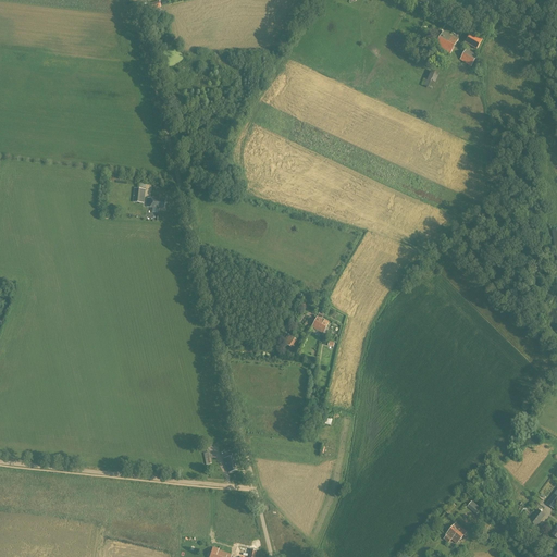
[(444,33),(436,45),(442,48),(441,49),(450,54),(458,40),(444,33)]
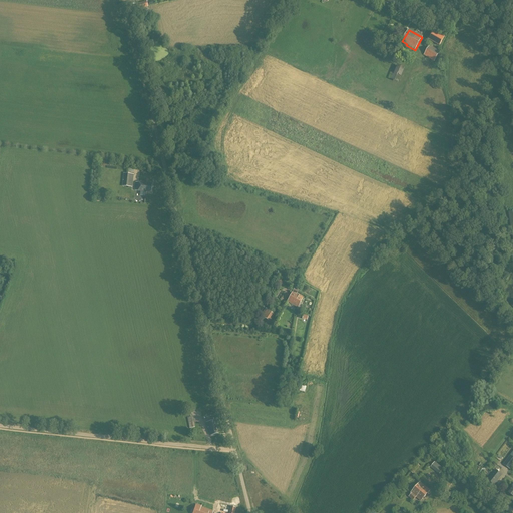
[(445,37),(434,31),(429,40),(439,46),(445,37)]
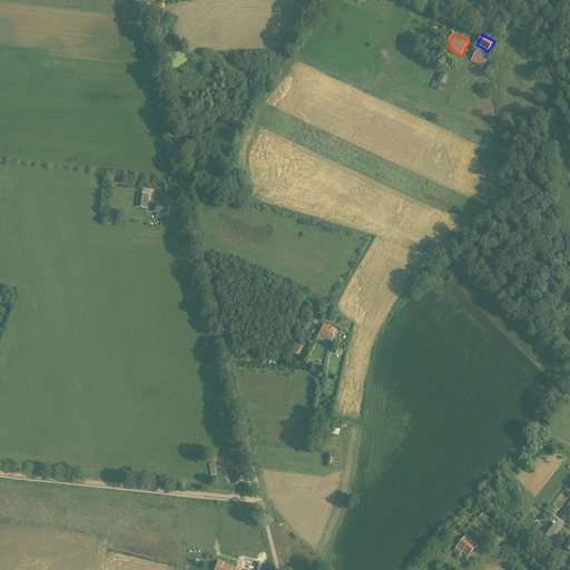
[(471,61),(482,69),(489,58),(478,50),(471,61)]
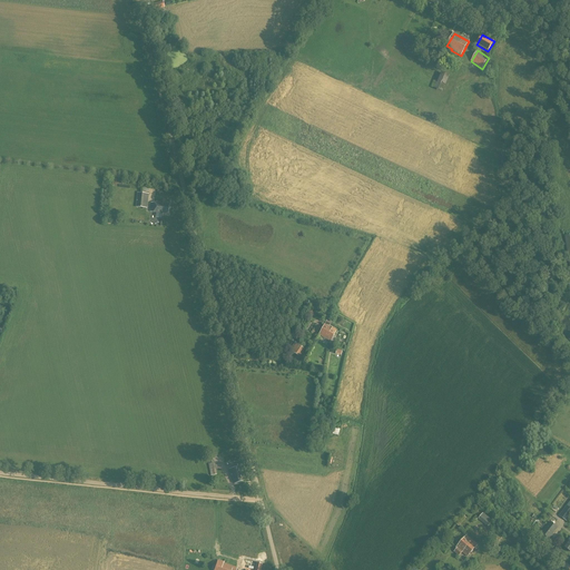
[(450,76),(442,72),(434,89),(442,92),(450,76)]
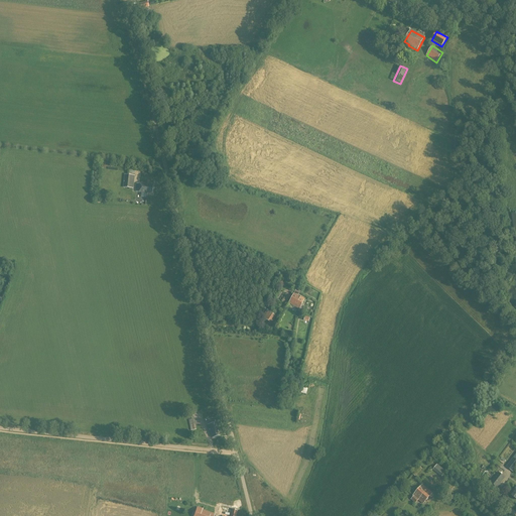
[(123,187),(133,188),(135,176),(124,174),(123,187)]
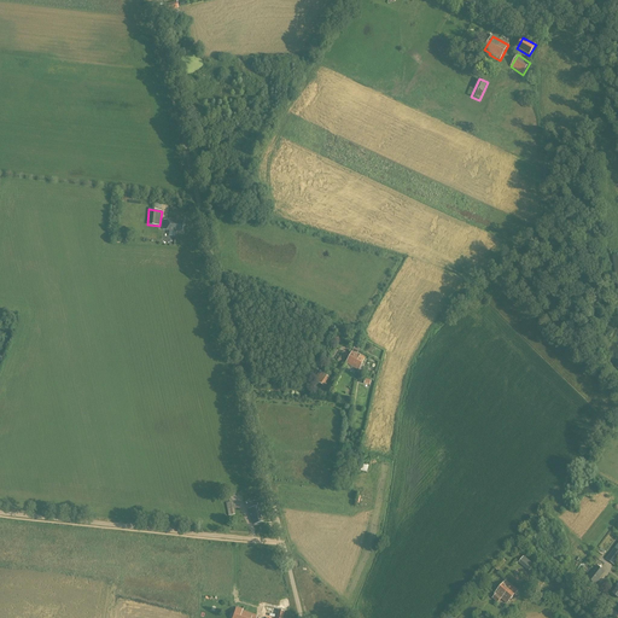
[(167,221),(165,231),(182,232),(184,222),(167,221)]
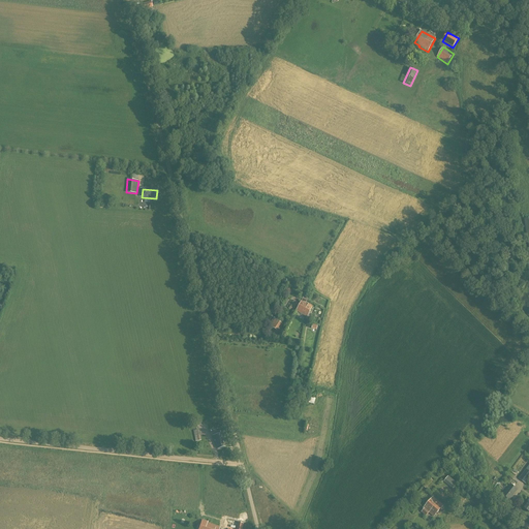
[(308,305),(307,306),(301,302),(296,310),(307,316),(312,307),(308,305)]
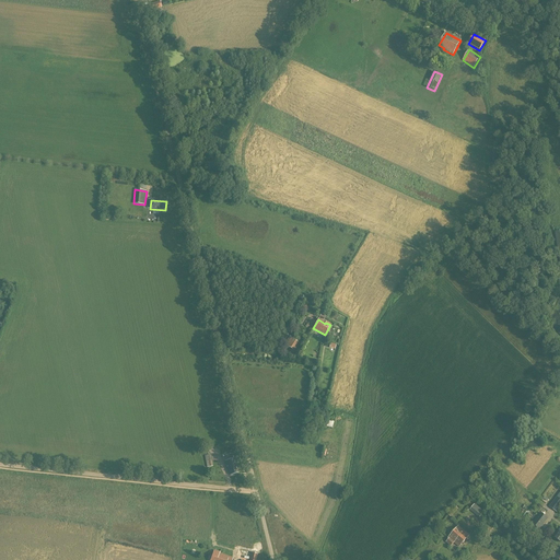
[(284,346),(294,349),(296,340),(287,337),(284,346)]
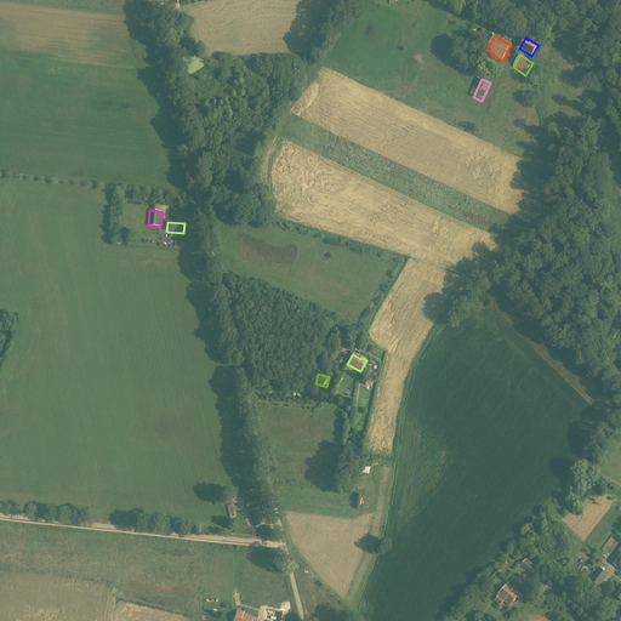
[(362,473),(369,474),(370,471),(363,468),(353,466),(351,474),(358,477),(359,474),(362,474),(362,473)]
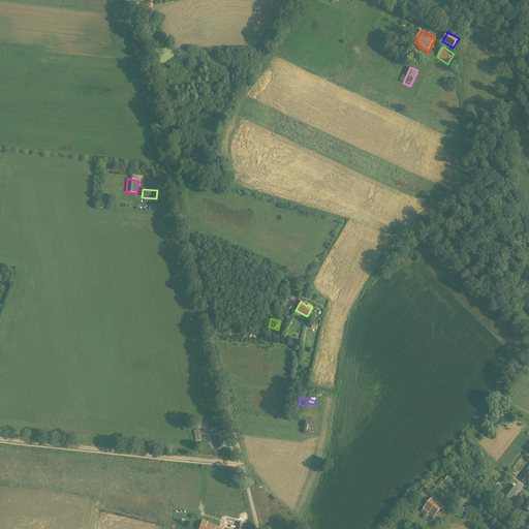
[(214,441),(215,441),(217,448),(224,446),(222,439),(224,438),(222,433),(213,436),(214,441)]
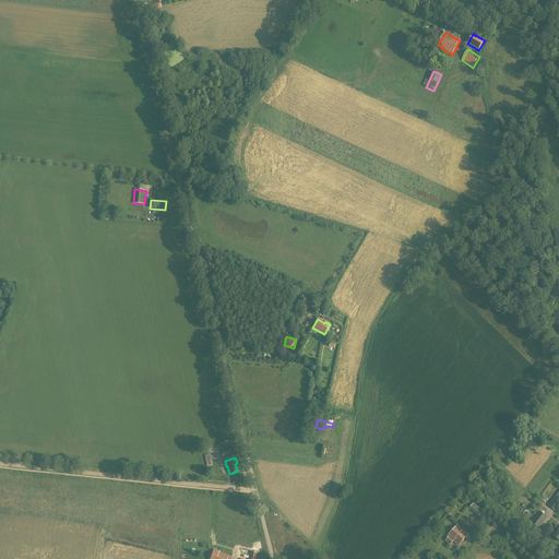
[(558,491),(548,506),(556,512),(558,507),(558,491)]
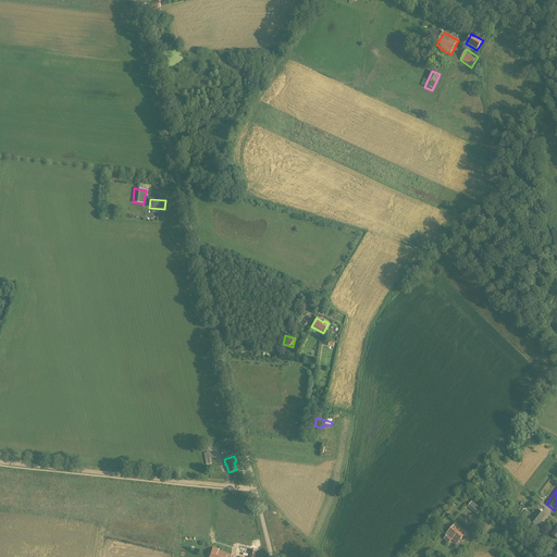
[(468,507),(477,515),(482,509),(472,502),(468,507)]
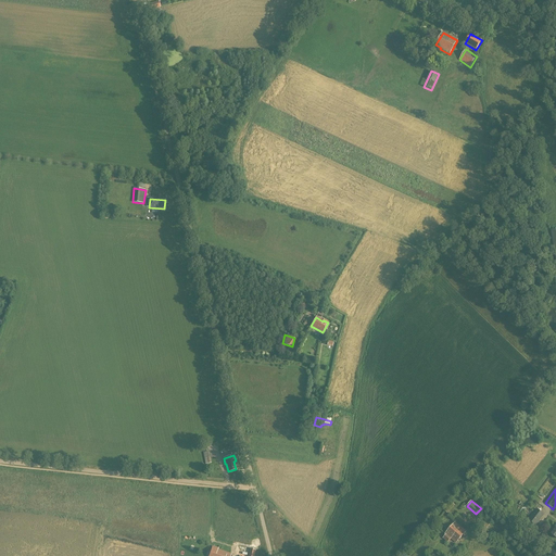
[(532,522),(529,527),(533,529),(545,514),(538,508),(529,519),(532,522)]
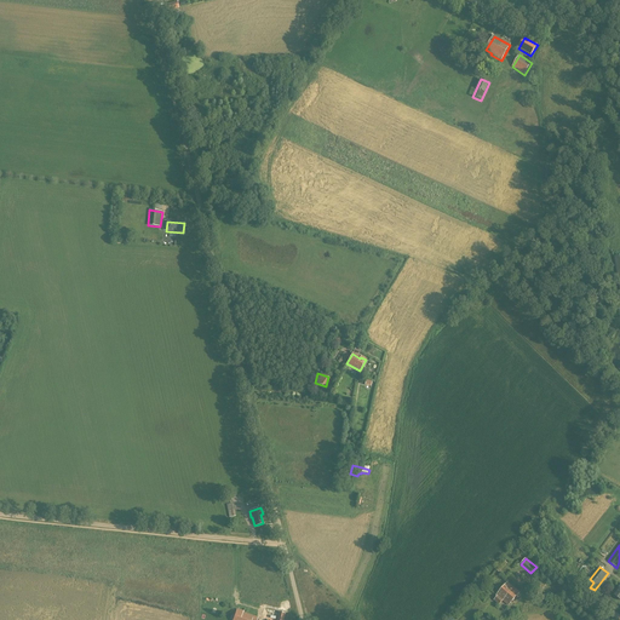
[(534,578),(530,585),(541,591),(545,584),(534,578)]
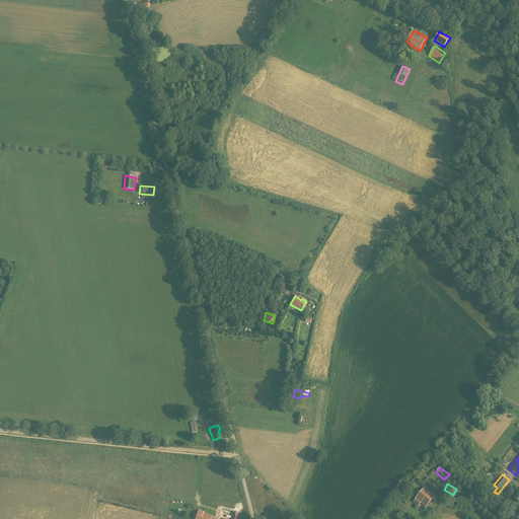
[(435,496),(425,488),(415,499),(421,504),(421,503),(426,507),(435,496)]
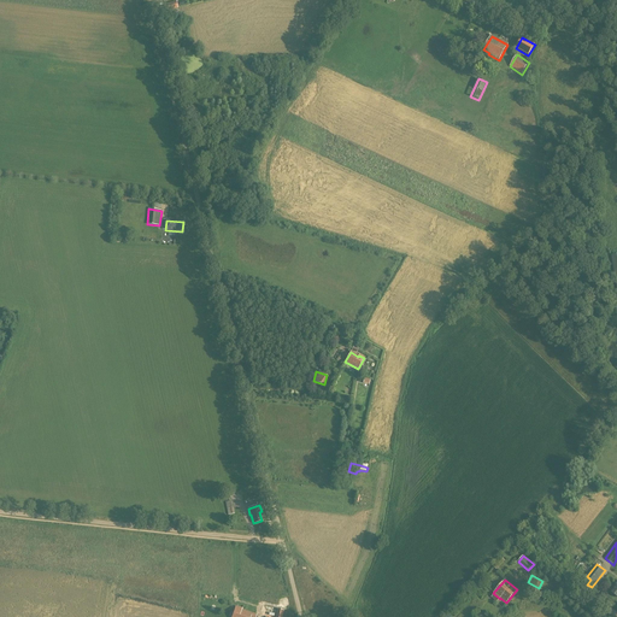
[(254,597),(269,600),(270,589),(257,587),(254,597)]
